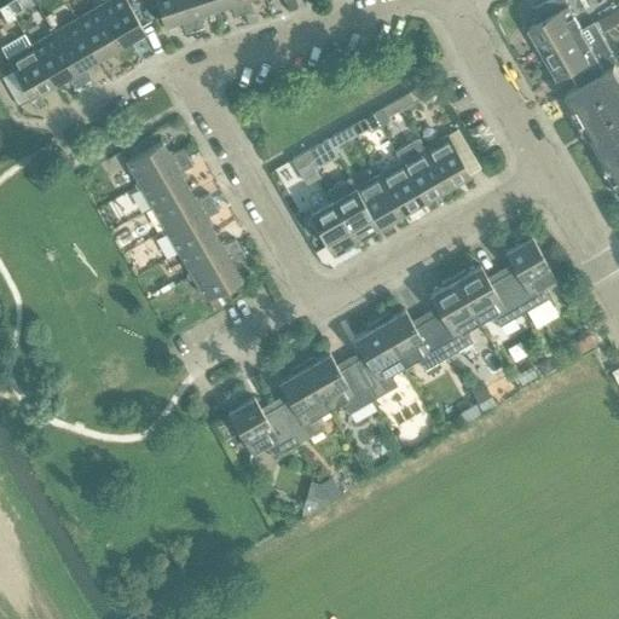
[(17,0),(15,0),(7,4),(15,16),(23,11),(17,0)]
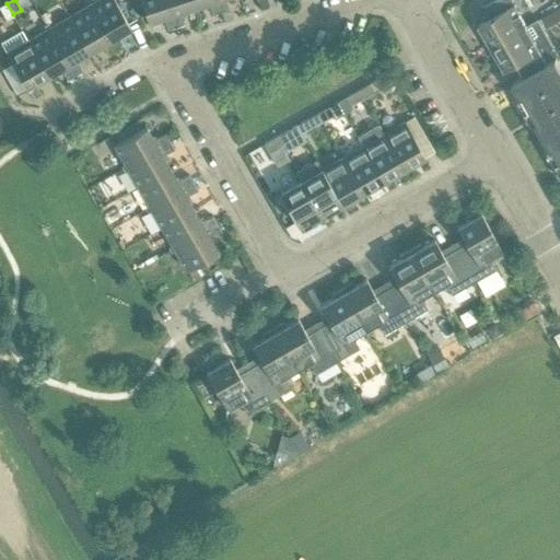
[(117,37),(131,30),(114,0),(98,0),(90,6),(116,53),(124,48),(117,37)]
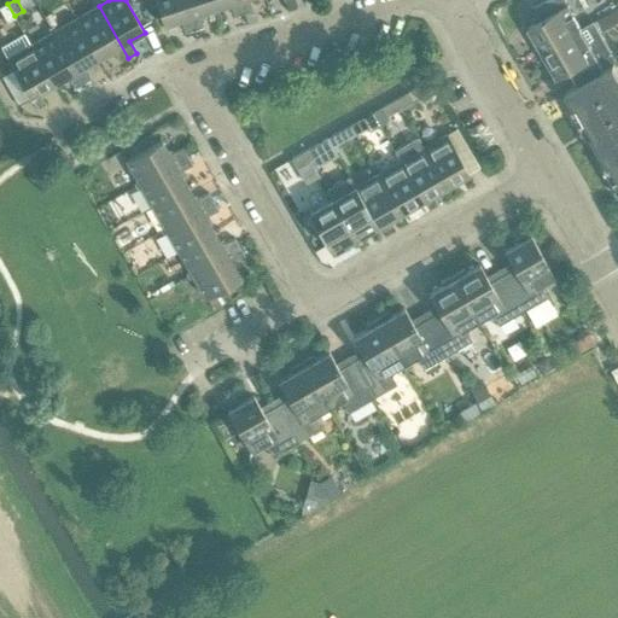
[(182,0),(155,0),(164,25),(181,21),(185,34),(193,31),(185,5),(182,0)]
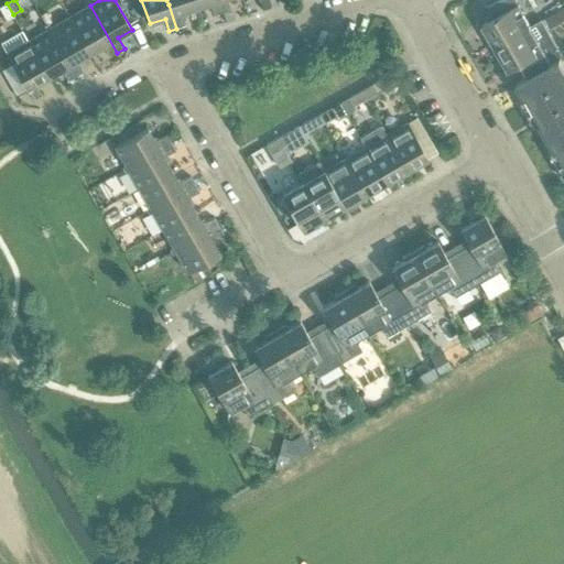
[(166,0),(169,4),(176,29),(177,29),(186,25),(182,13),(195,9),(192,0),(166,0)]
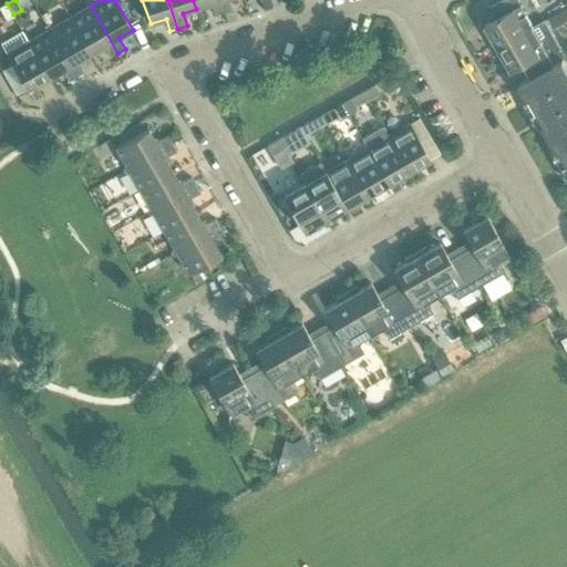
[(193,0),(196,9),(197,8),(212,3),(216,16),(223,13),(217,0),(193,0)]
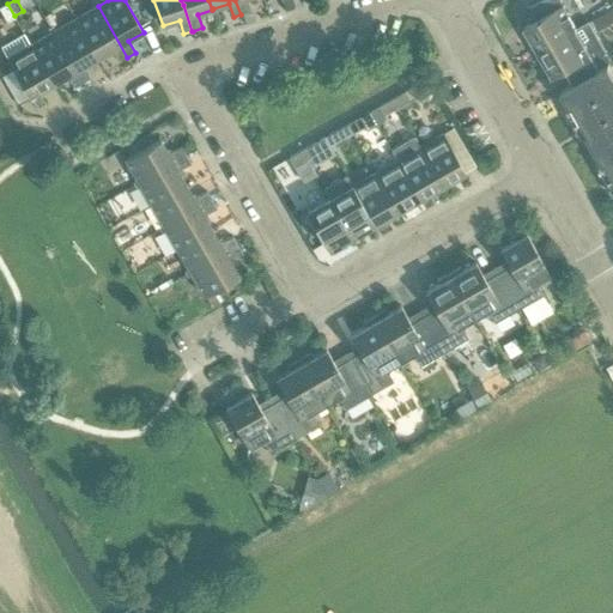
[(235,0),(241,14),(242,14),(252,11),(247,0),(235,0)]
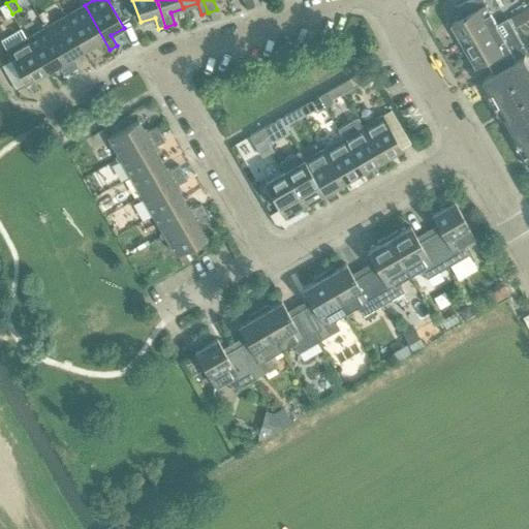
[(465,18),(454,25),(465,44),(498,26),(484,0),(470,0),(459,7),(465,18)]
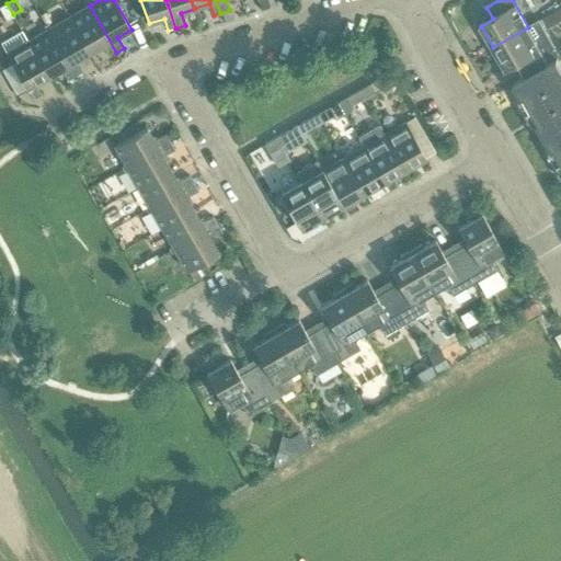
[(7,4),(0,8),(0,11),(6,21),(13,16),(7,4)]
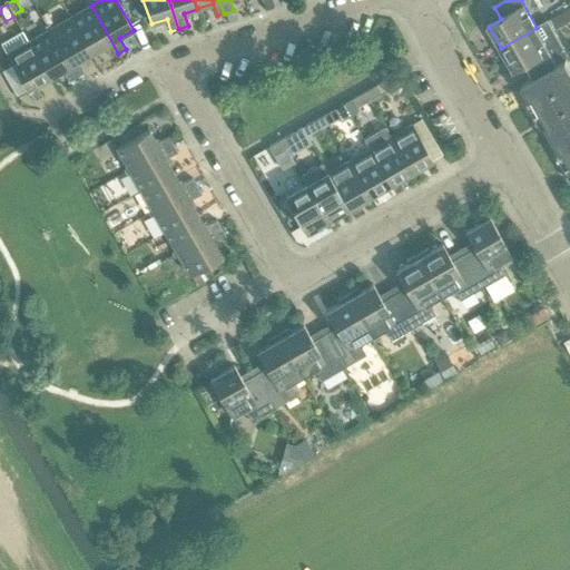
[(110,58),(118,53),(91,6),(70,18),(90,53),(104,47),(110,58)]
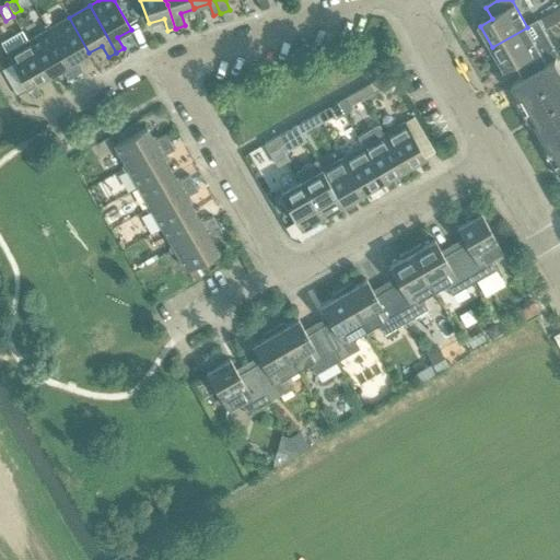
[(76,60),(89,53),(69,18),(48,30),(74,77),(82,72),(76,60)]
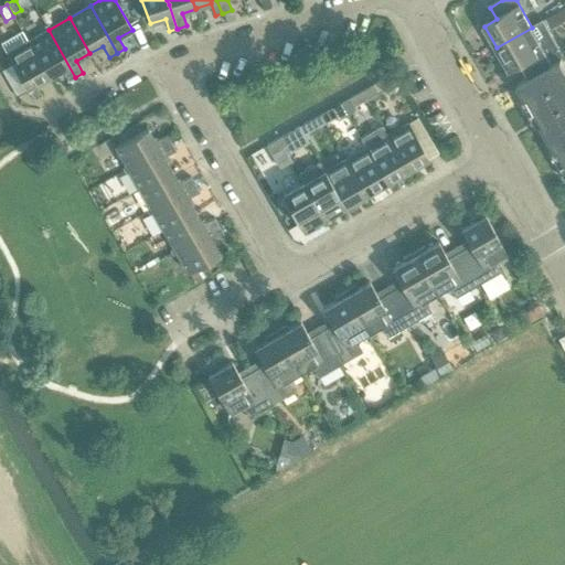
[(532,28),(497,48),(511,72),(519,67),(525,81),(562,60),(564,56),(551,33),(544,21),(532,28)]
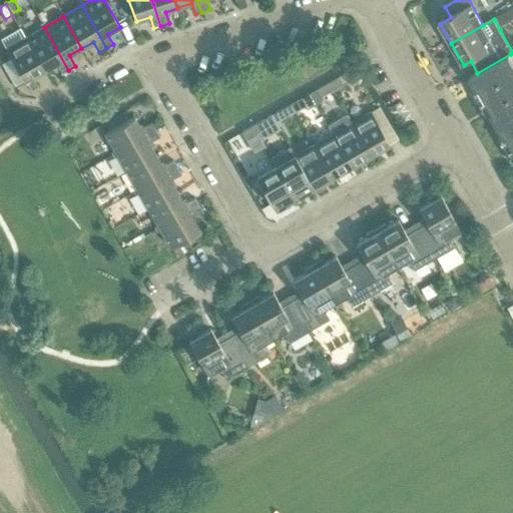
[(62,74),(68,70),(44,27),(25,38),(44,70),(56,63),(62,74)]
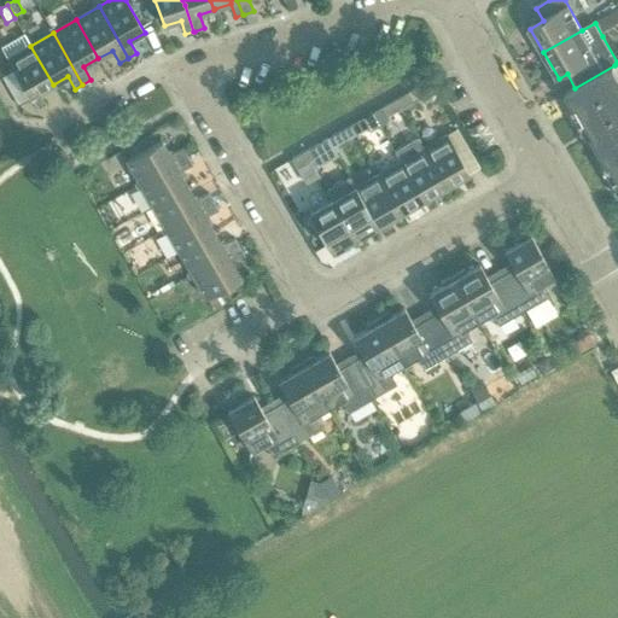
[(53,85),(30,46),(23,34),(0,46),(0,47),(13,70),(1,76),(17,103),(29,97),(30,98),(38,110),(46,105),(39,93),(53,85)]
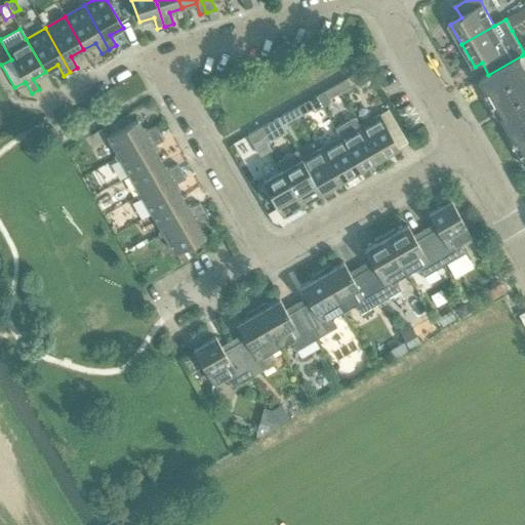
[(488,75),(481,79),(497,107),(515,96),(524,90),(524,73),(517,59),(523,56),(522,55),(488,75)]
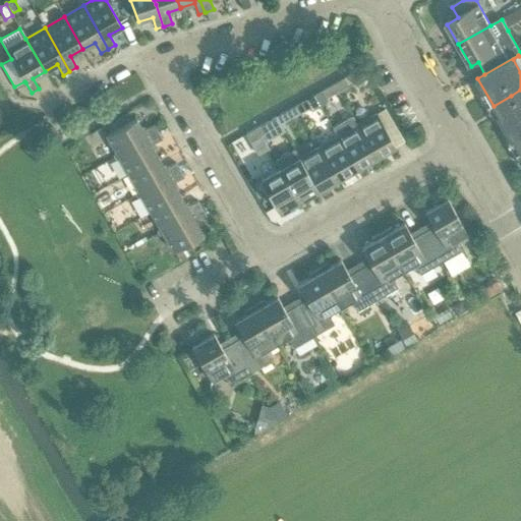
[(358,76),(355,81),(359,85),(364,84),(366,80),(363,75),(358,76)]
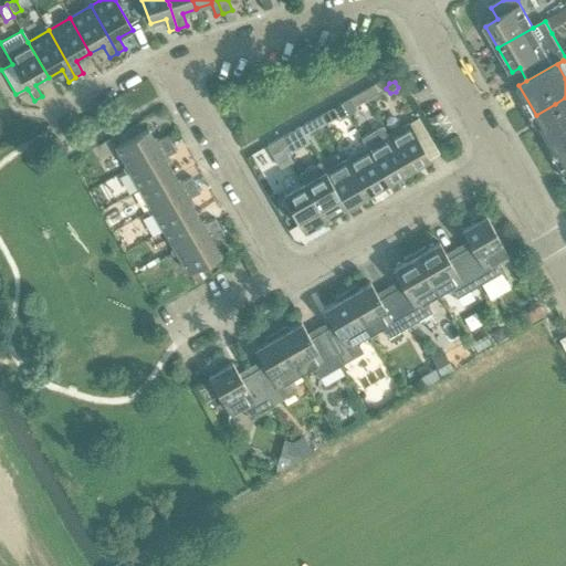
[(363,92),(368,101),(379,93),(375,85),(363,92)]
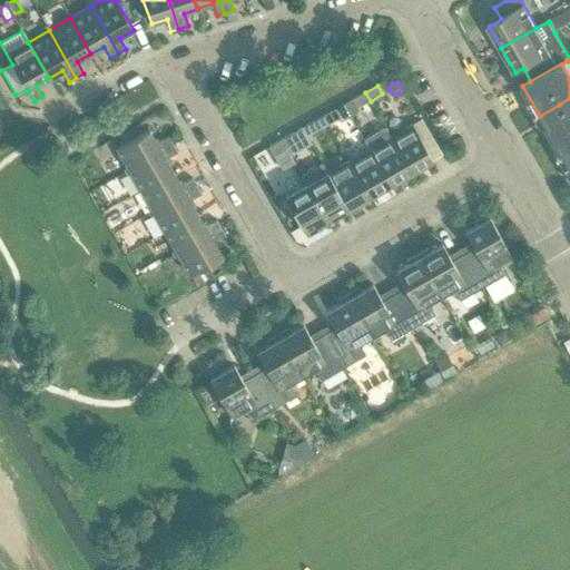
[(357,108),(371,101),(365,92),(353,99),(357,108)]
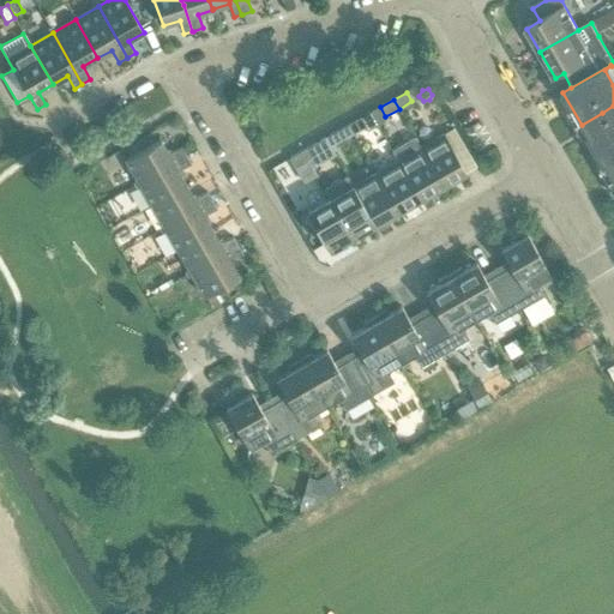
[(613,106),(602,113),(582,125),(613,180),(613,106)]
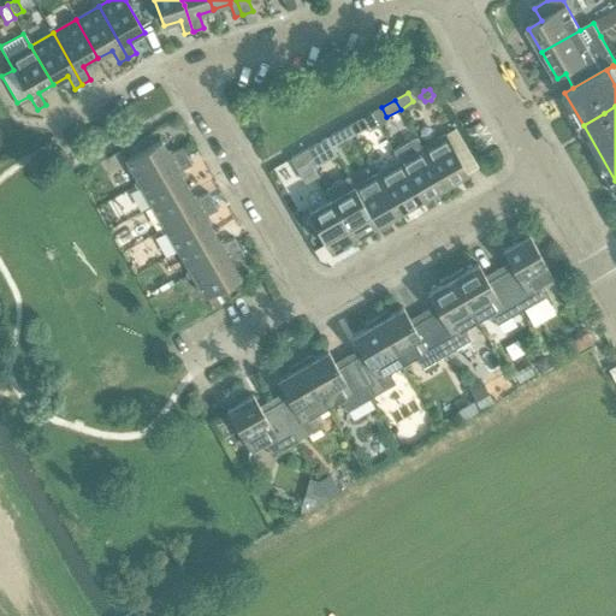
[(362,118),(350,125),(355,135),(368,128),(369,130),(378,125),(379,124),(372,113),(362,118)]
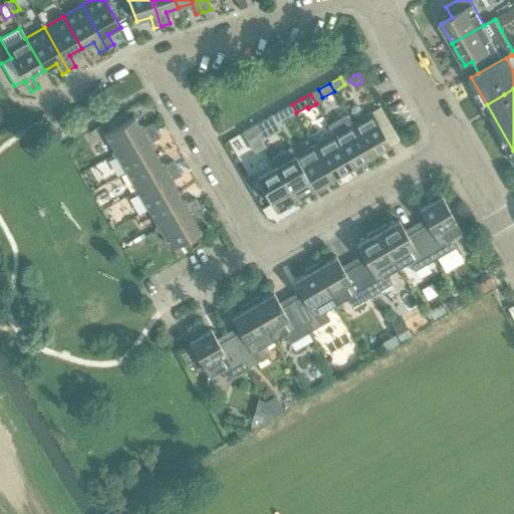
[(280,111),(273,115),(275,119),(277,123),(285,119),(296,112),(292,104),(280,111)]
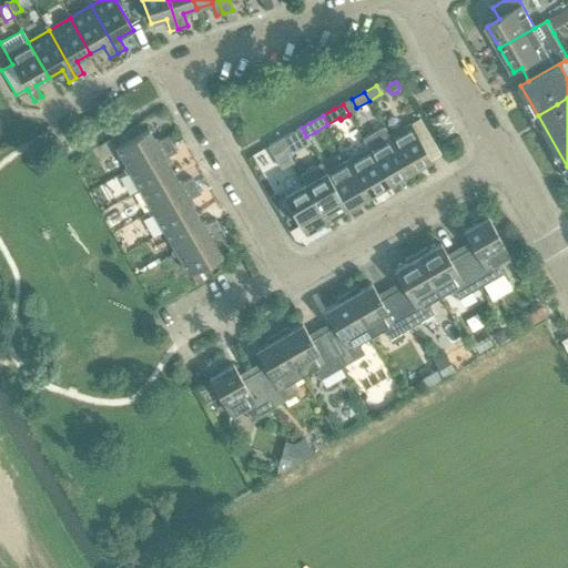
[(412,124),(389,137),(411,173),(425,164),(432,160),(440,155),(421,119),(412,124)]
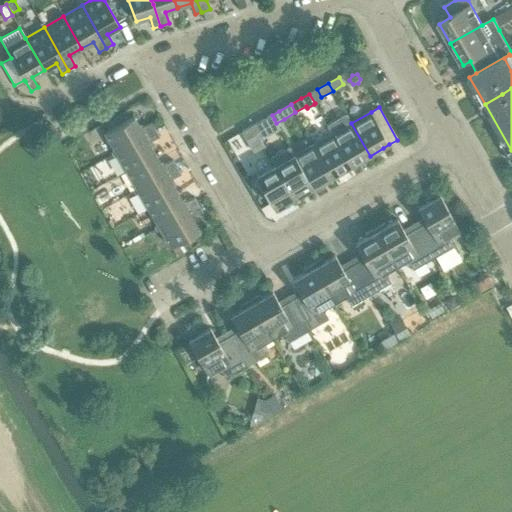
[(345,112),(326,123),(332,134),(351,166),(370,156),(351,123),(345,112)]
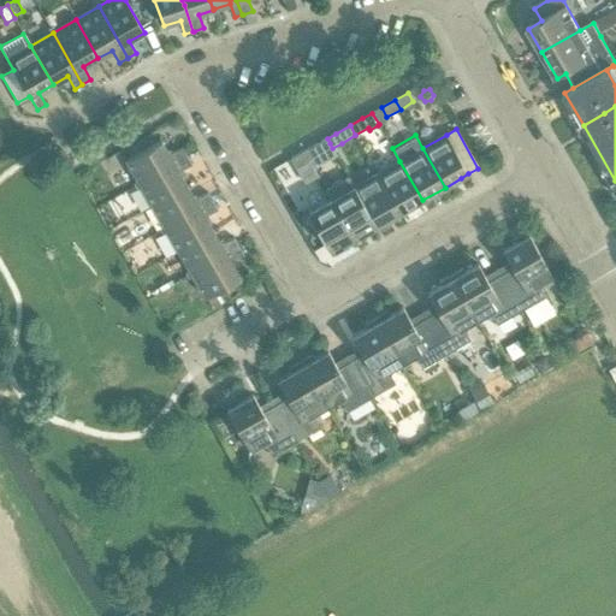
[(140,184),(187,157),(182,148),(170,155),(161,141),(126,161),(140,184)]
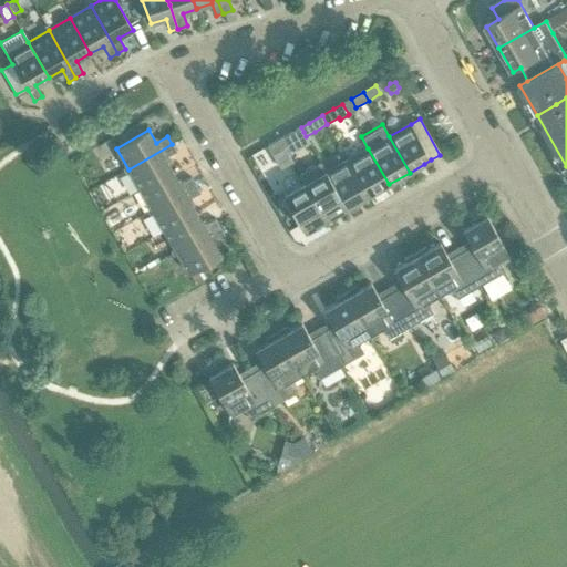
[(285,148),(297,141),(292,133),(280,140),(285,148)]
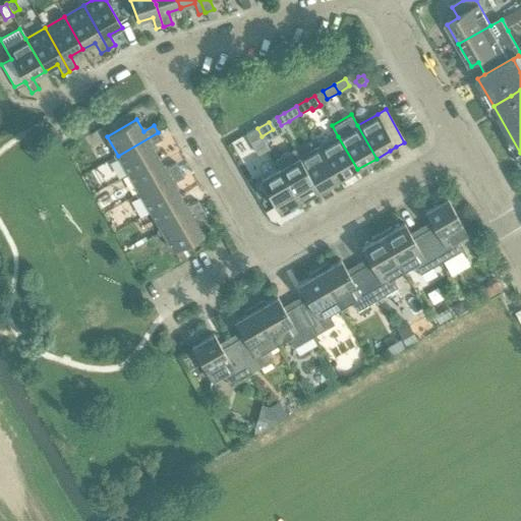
[(250,142),(262,136),(257,128),(246,134),(250,142)]
